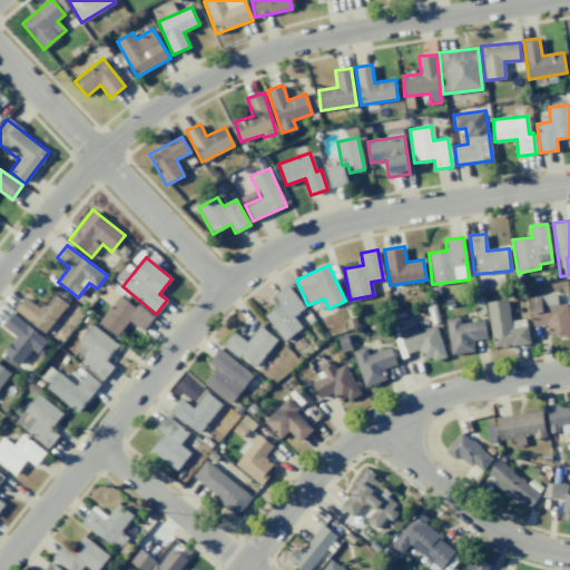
[(274,294),(279,304),(265,314),(283,341),(302,328),(293,315),(304,308),(288,285),(274,294)]
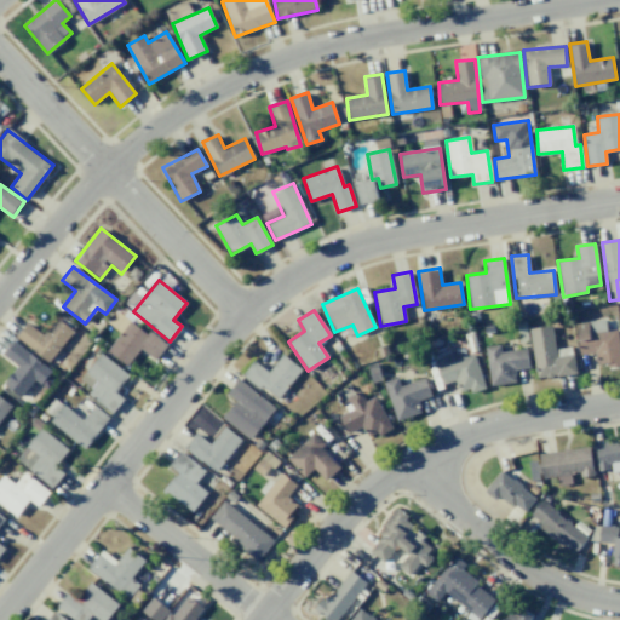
[(109,325),(121,333),(107,351),(127,366),(141,349),(155,360),(167,345),(149,331),(148,334),(119,311),(109,325)]
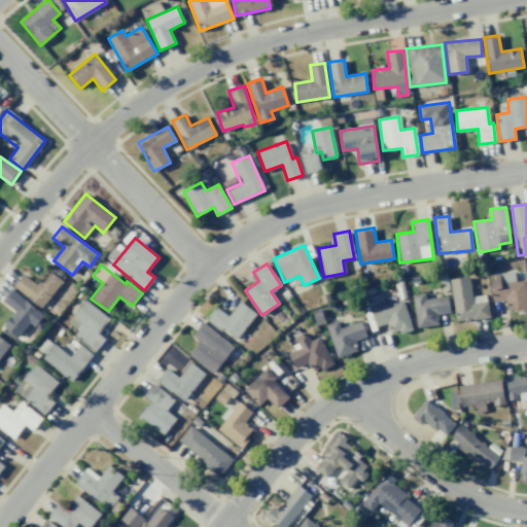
[(41,308),(63,281),(49,270),(37,285),(24,275),(14,286),(41,308)]
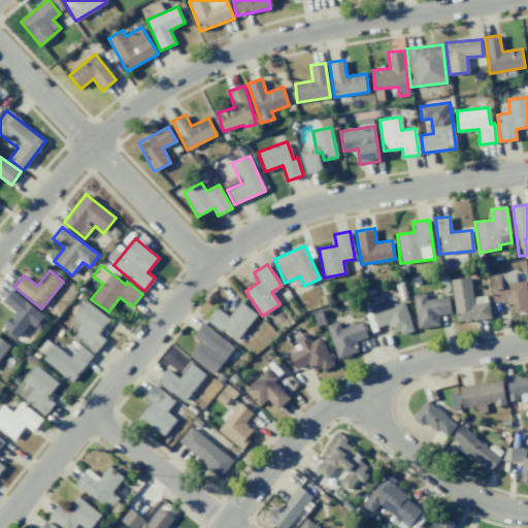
[(527,295),(526,281),(500,284),(500,277),(499,274),(491,275),(494,302),(505,301),(507,312),(527,309),(527,295)]
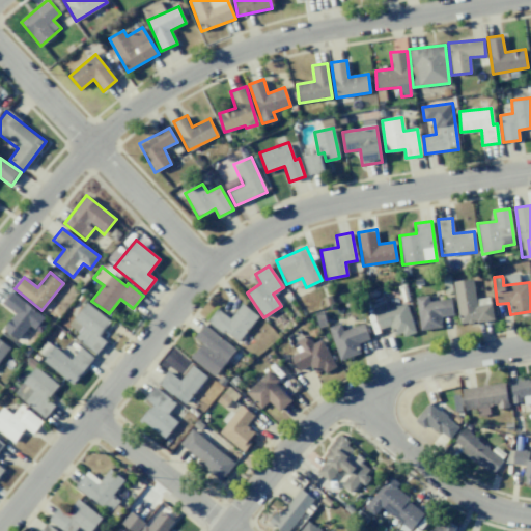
[(458,324),(493,319),(491,297),(476,299),(473,279),(454,281),(458,324)]
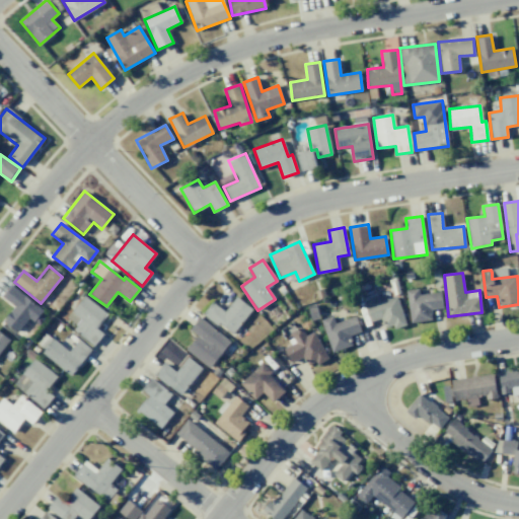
[(44,310),(11,285),(2,296),(15,306),(3,321),(17,332),(29,318),(34,322),(44,310)]
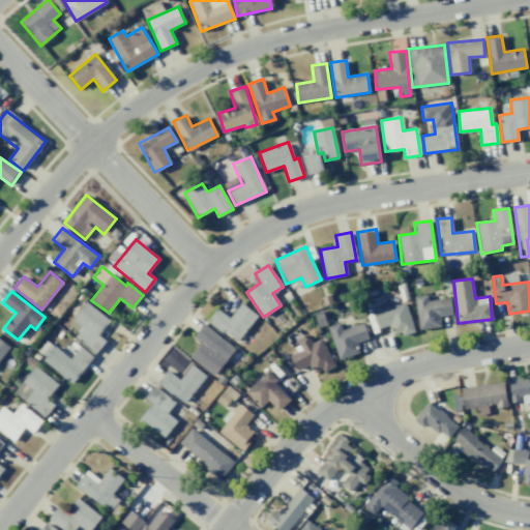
[(452,315),(450,298),(429,301),(428,295),(415,296),(419,330),(441,327),(440,316),(452,315)]
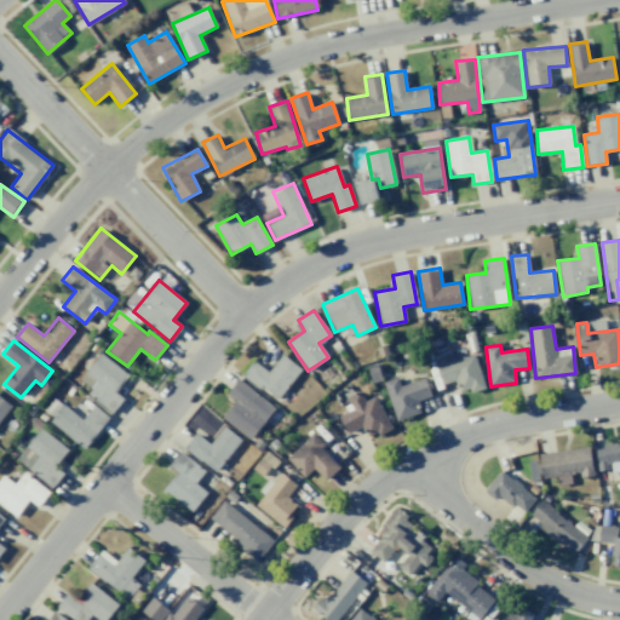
[(475,352),(452,360),(449,351),(432,355),(441,385),(457,380),(460,394),(484,388),(475,352)]
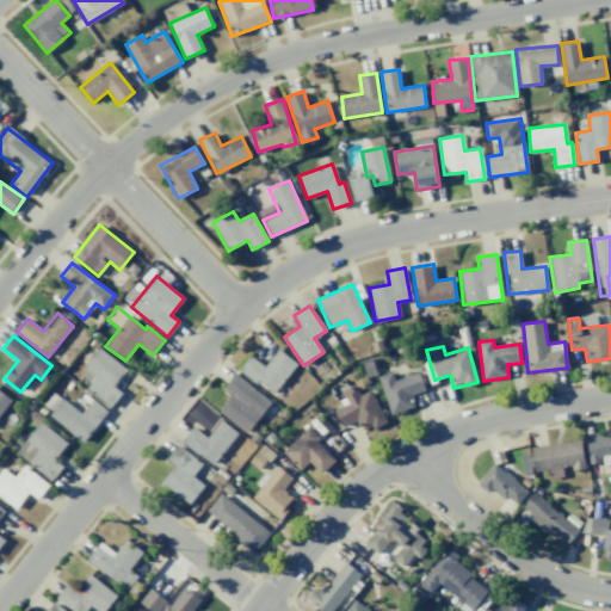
[(127,370),(99,349),(79,374),(91,383),(86,388),(110,407),(122,393),(113,386),(127,370)]
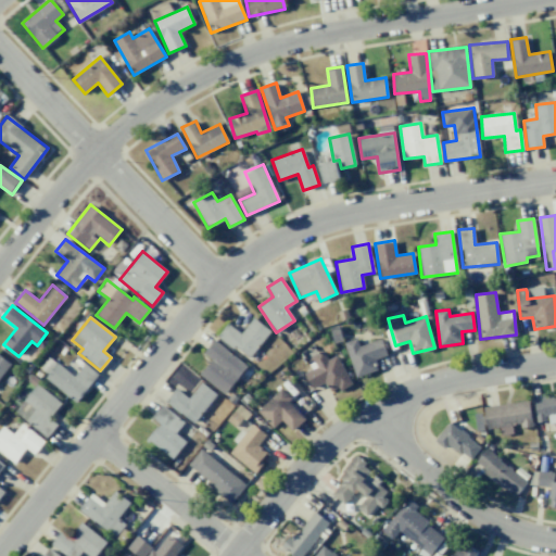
[(270,330),(252,318),(241,333),(228,324),(218,337),(250,358),(270,330)]
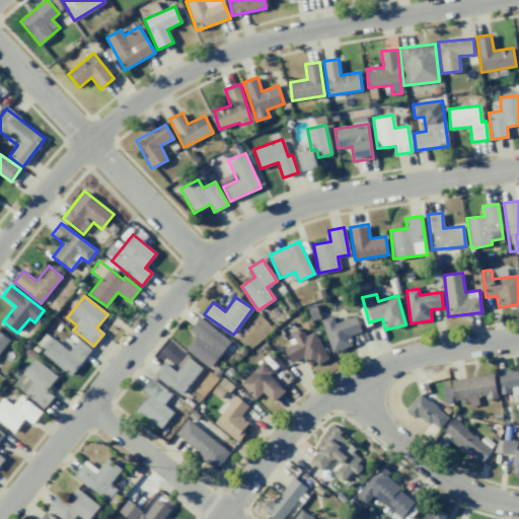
[(322,319),(329,352),(352,347),(349,336),(361,332),(357,316),(335,322),(332,316),(322,319)]
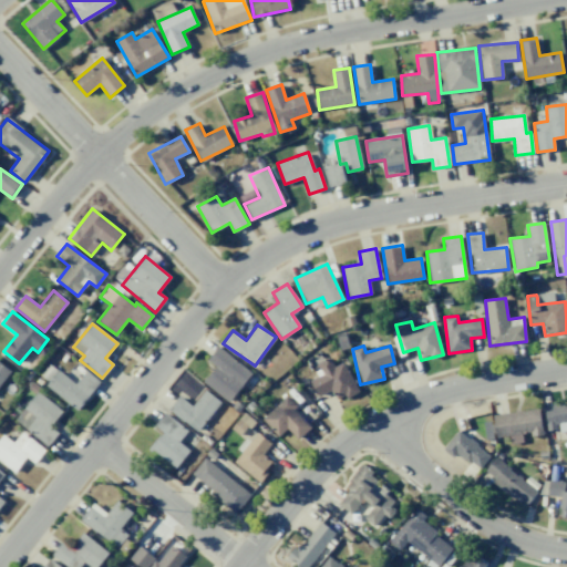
[(203,382),(228,402),(251,373),(218,347),(207,360),(215,367),(203,382)]
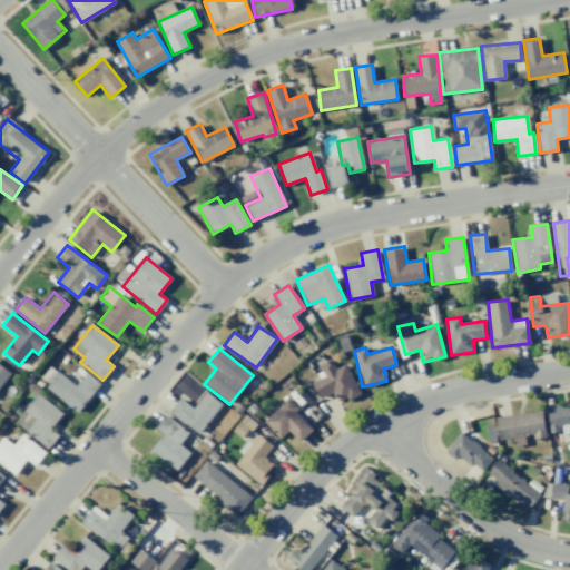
[(345,364),(335,369),(332,361),(320,366),(324,376),(312,382),(320,399),(334,392),(338,403),(360,393),(345,364)]
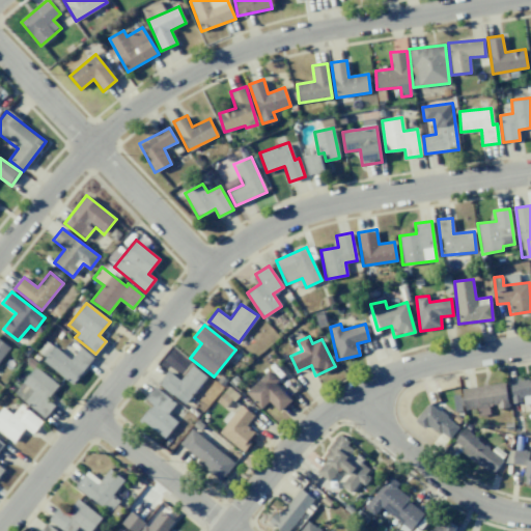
[(0,360),(10,347),(0,339),(0,360)]
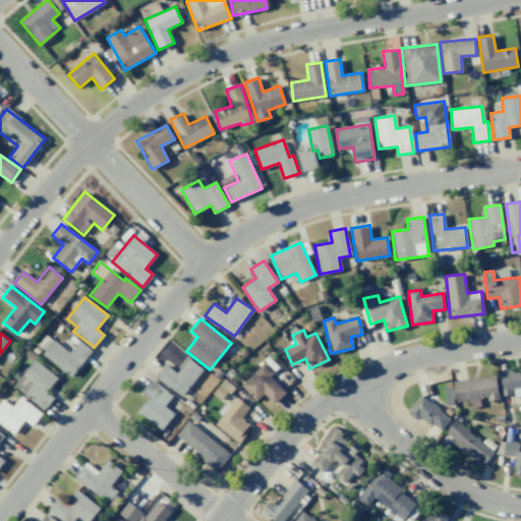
[(72,377),(92,350),(78,341),(70,352),(52,340),(42,355),(72,377)]
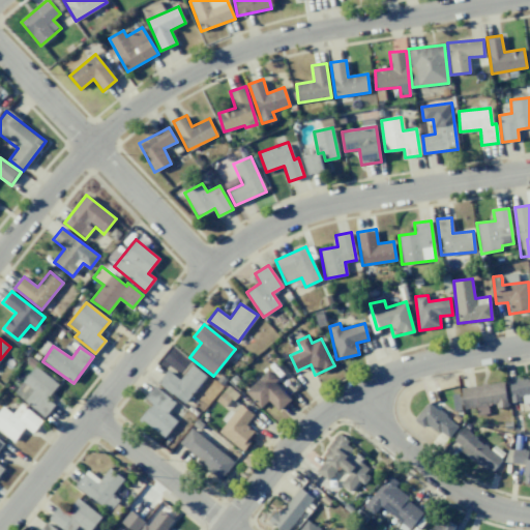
[(206,377),(192,364),(179,380),(168,371),(157,382),(183,404),(206,377)]
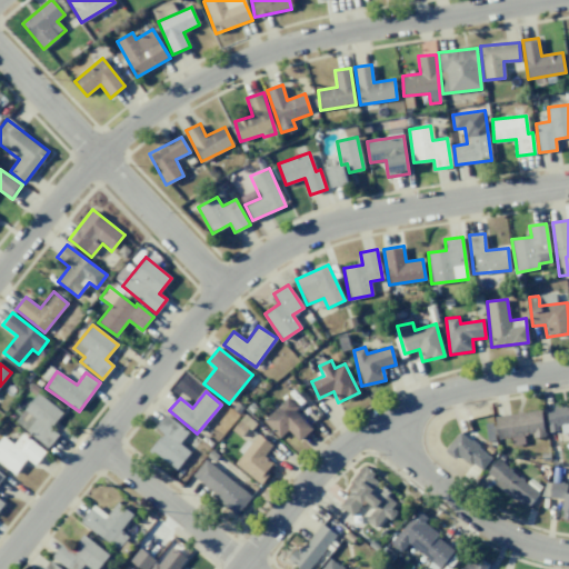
[(59,435),(51,428),(63,412),(38,392),(15,421),(48,448),(59,435)]
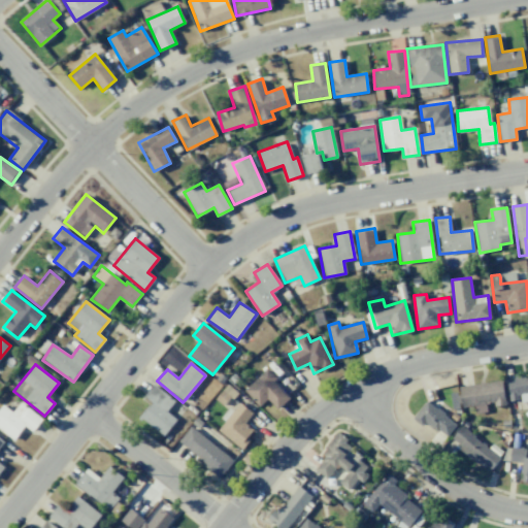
[(244,392),(260,406),(266,399),(278,410),(291,396),(264,370),(244,392)]
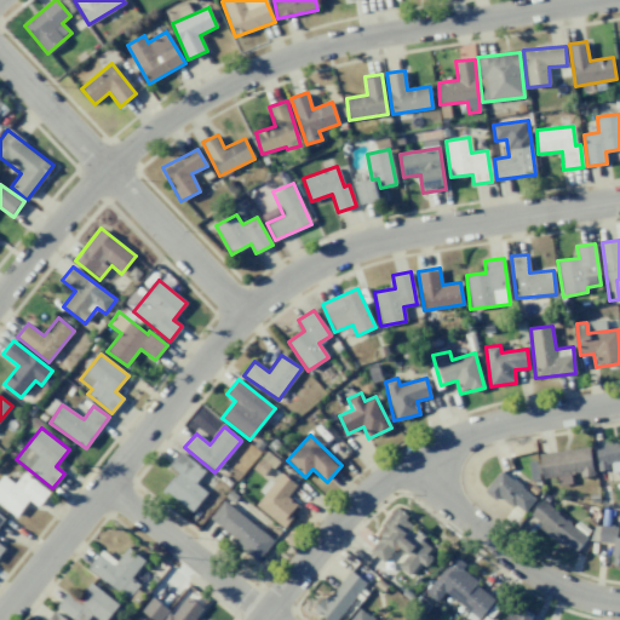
[(619,441),(595,446),(598,471),(610,470),(610,472),(619,470),(619,441)]
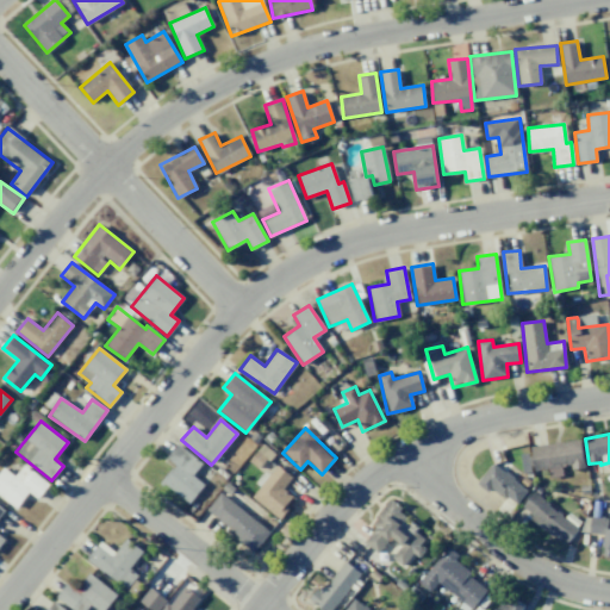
[(583,467),(580,441),(531,446),(534,471),(548,470),(549,478),(562,477),(562,470),(583,467)]
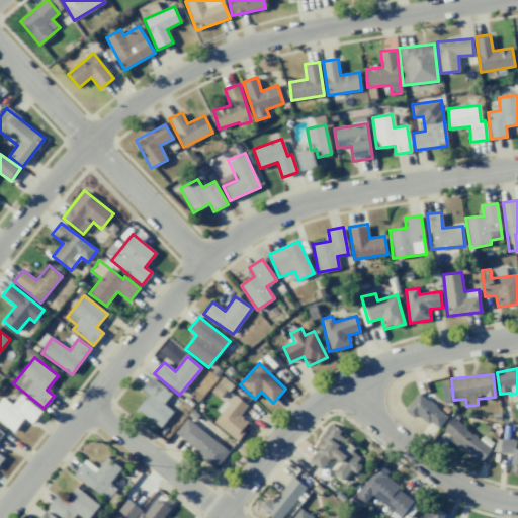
[(163,404),(171,393),(151,378),(143,390),(148,394),(137,410),(162,427),(173,411),(163,404)]
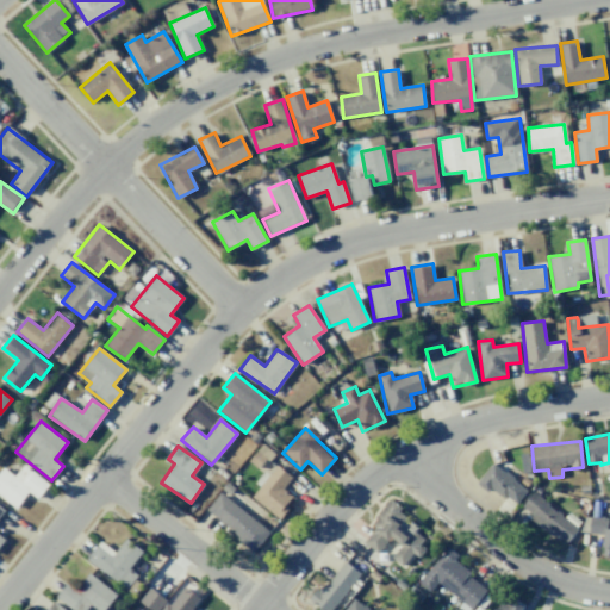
[(528,489),(492,464),(480,481),(515,506),(528,489)]
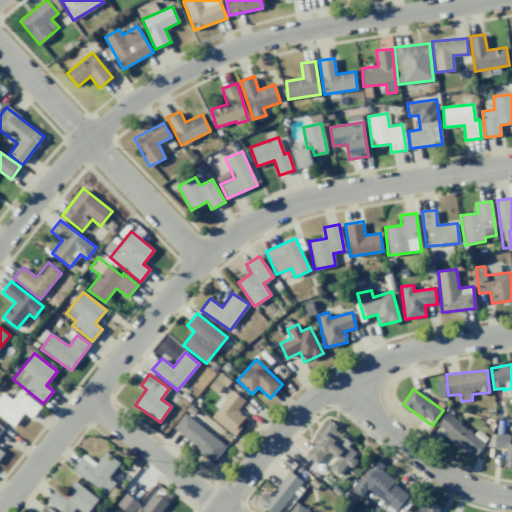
[(12,400),(3,392),(0,395),(0,416),(13,427),(24,413),(31,418),(41,407),(20,390),(12,400)]
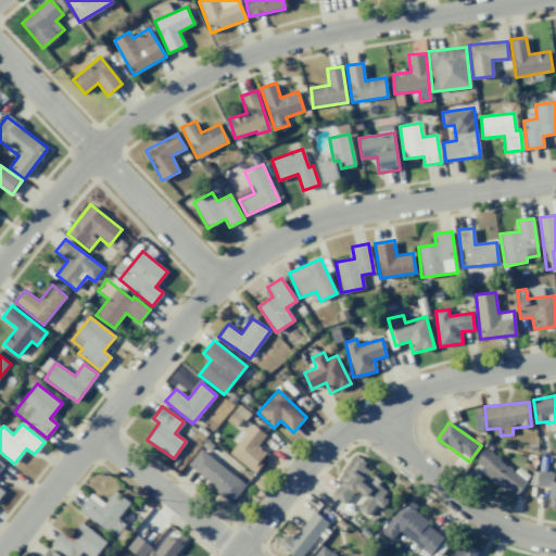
[(267,454),(257,446),(266,434),(251,424),(229,454),(254,472),(267,454)]
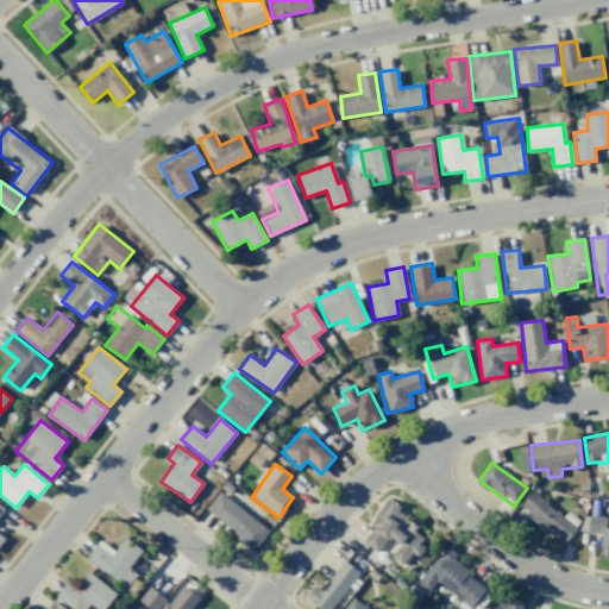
[(205,510),(255,551),(270,532),(220,491),(205,510)]
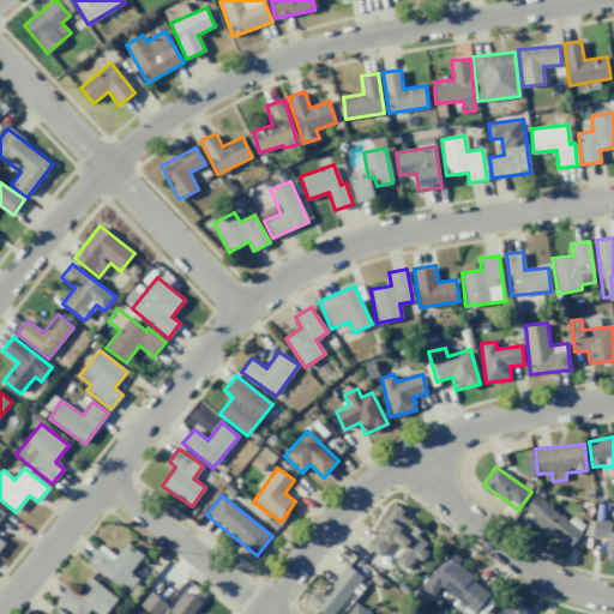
[(583,530),(535,497),(523,513),(571,547),(583,530)]
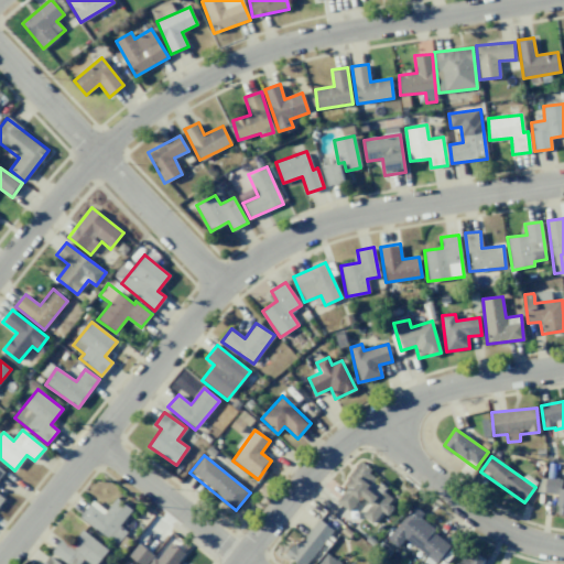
[(349,511),(361,497),(371,503),(362,514),(375,524),(394,499),(373,484),(379,477),(361,464),(334,499),(349,511)]
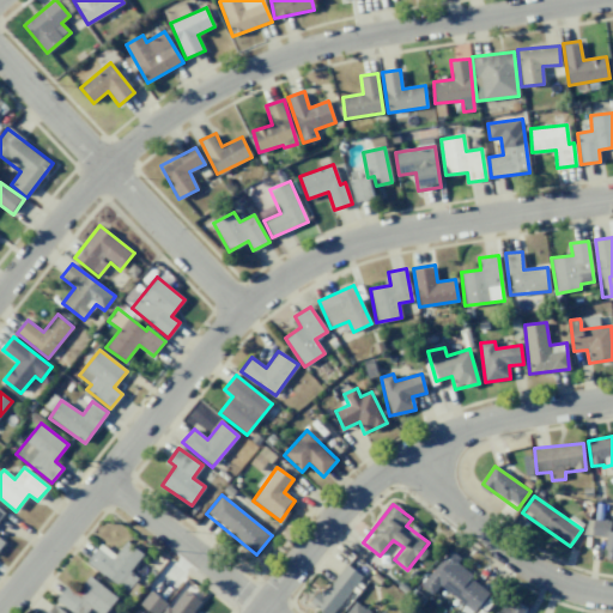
[(611,521),(594,520),(593,536),(607,538),(606,559),(612,559),(612,530),(611,532),(611,521)]
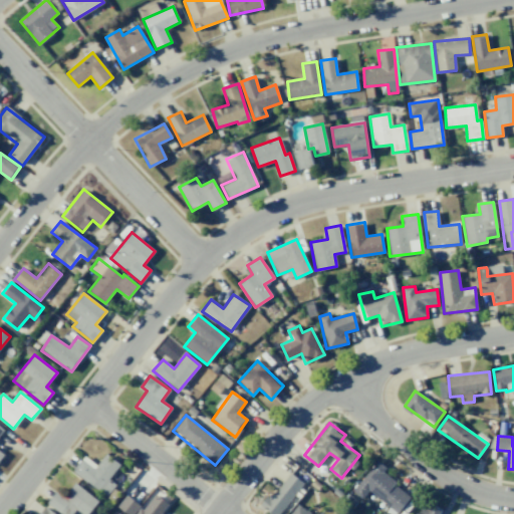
[(84,456),(72,471),(105,497),(115,485),(108,479),(120,465),(106,454),(96,466),(84,456)]
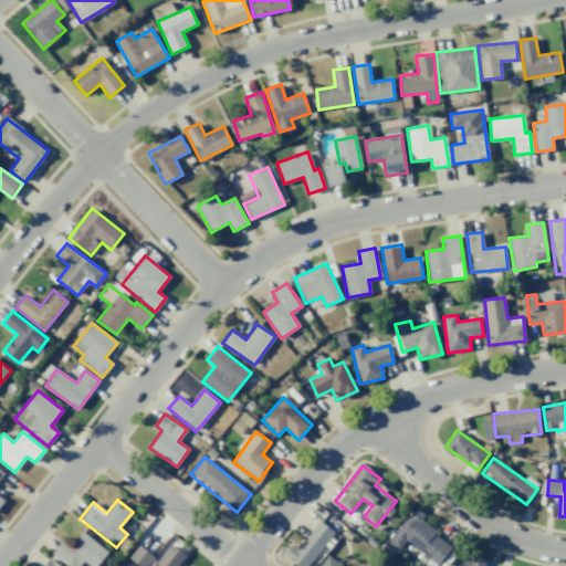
[(452,546),(421,522),(427,515),(415,506),(389,542),(399,549),(406,541),(438,565),(452,546)]
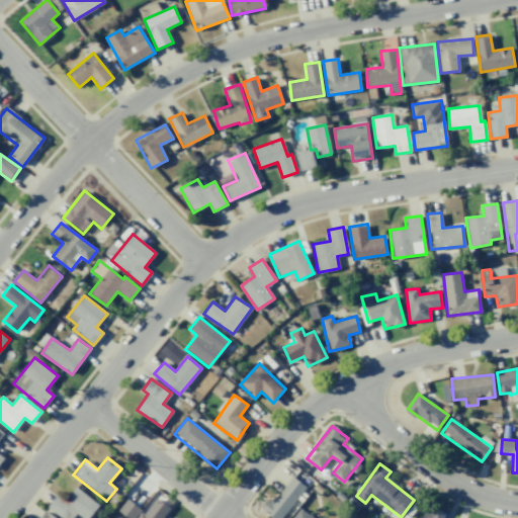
[(265,511),(274,517),(284,517),(283,517),(306,487),(291,476),(265,511)]
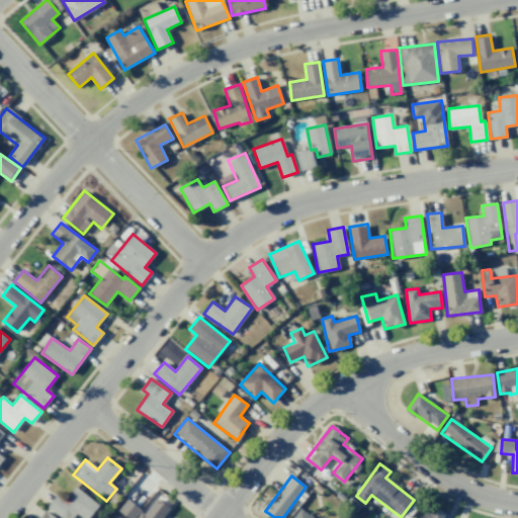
[(88,517),(99,505),(76,487),(65,502),(57,495),(48,507),(61,517),(72,517),(77,512),(84,517),(88,517)]
